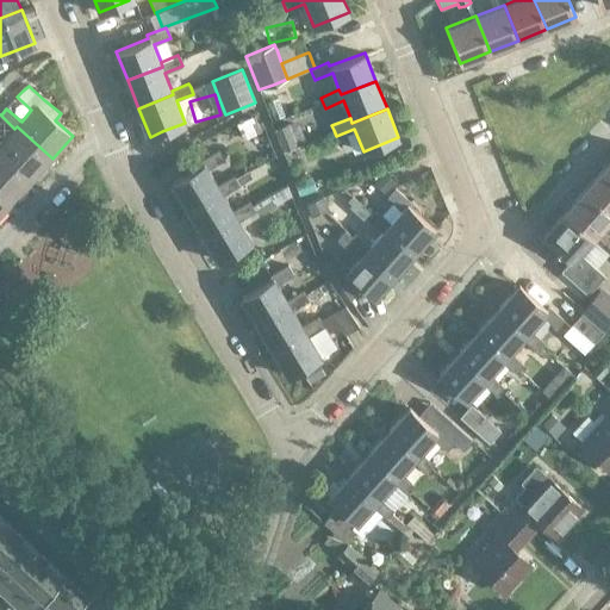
[(254,117),(236,125),(243,138),(260,131),(254,117)]
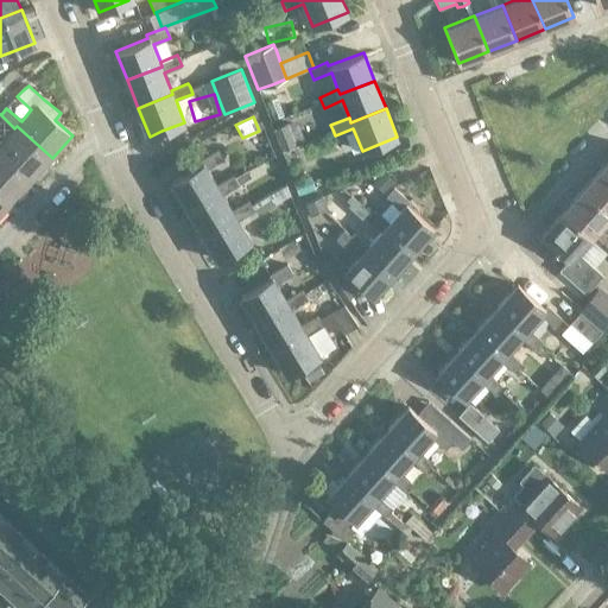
[(304,141),(296,120),(272,128),(280,151),(304,141)]
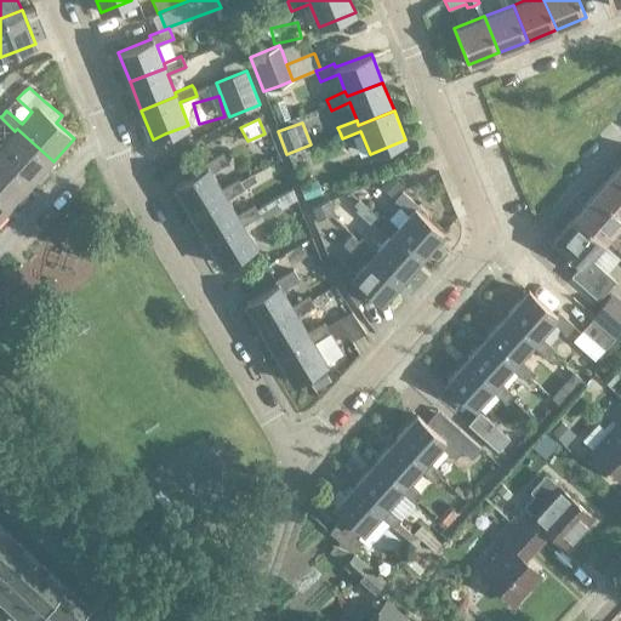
[(0,152),(34,183),(53,161),(17,129),(15,131),(1,146),(0,143),(0,152)]
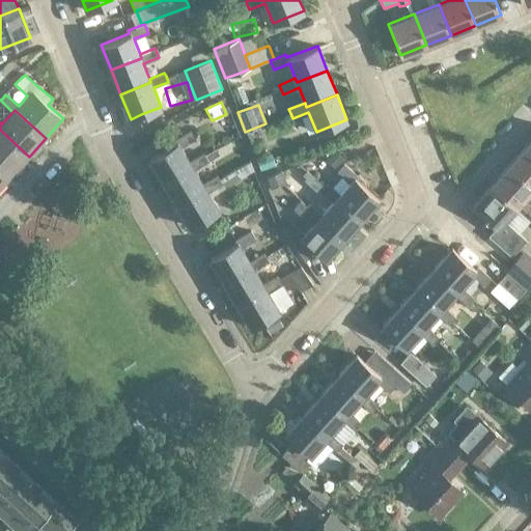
[(0,164),(11,175),(29,157),(0,130),(0,164)]
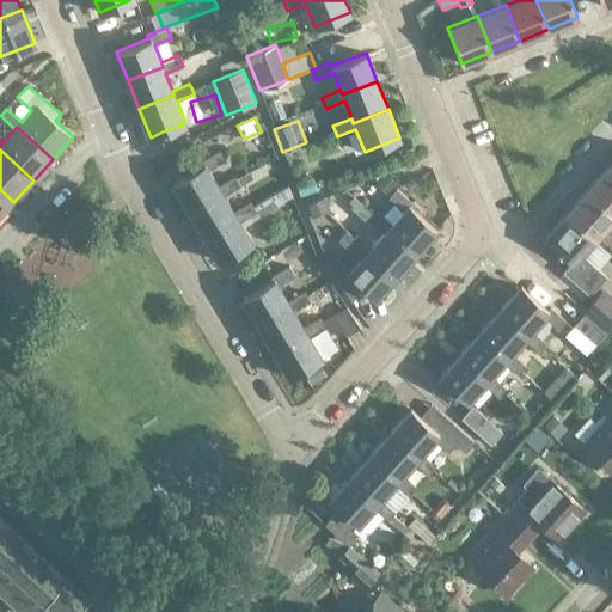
[(188,209),(220,189),(218,185),(208,169),(225,160),(219,151),(200,161),(201,165),(172,183),(188,209)]
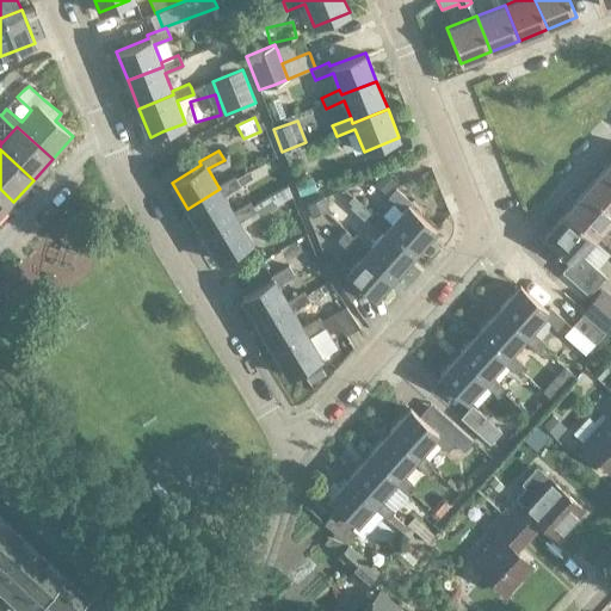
[(610,172),(605,167),(585,191),(610,214),(610,172)]
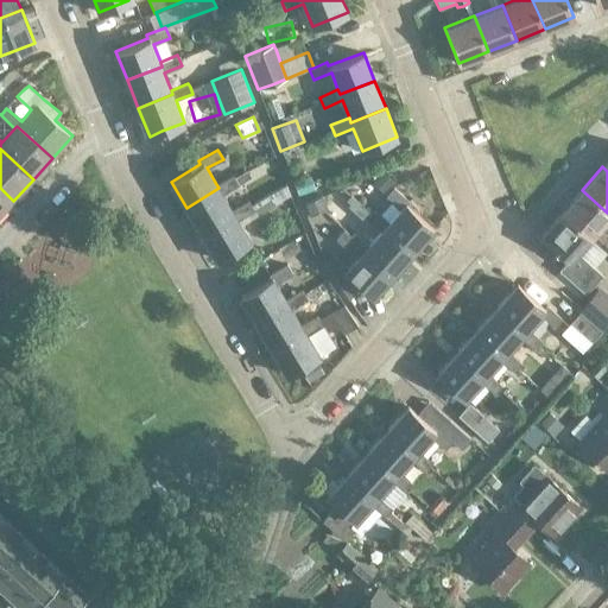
[(202,233),(234,214),(232,210),(223,195),(252,177),(248,171),(247,170),(234,177),(233,175),(216,184),(219,188),(187,208),(202,233)]
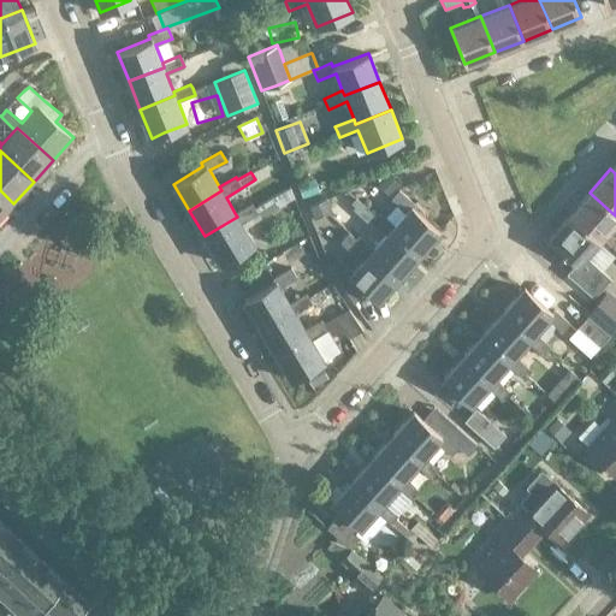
[(297,184),(302,199),(315,194),(309,179),(297,184)]
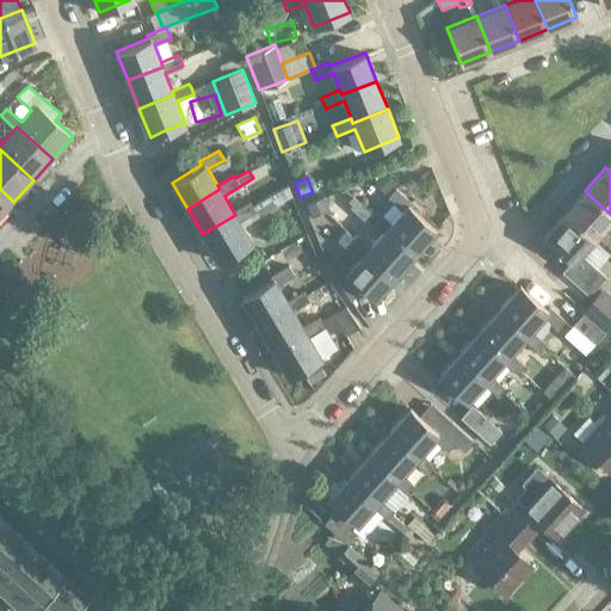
[(389,223),(387,227),(415,252),(436,229),(408,205),(407,204),(409,201),(395,187),(388,197),(402,209),(401,210),(390,222),(389,223)]
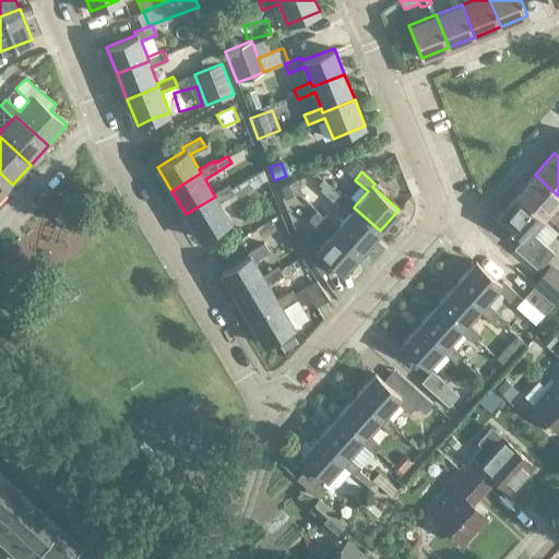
[(0,198),(12,185),(0,173),(0,198)]
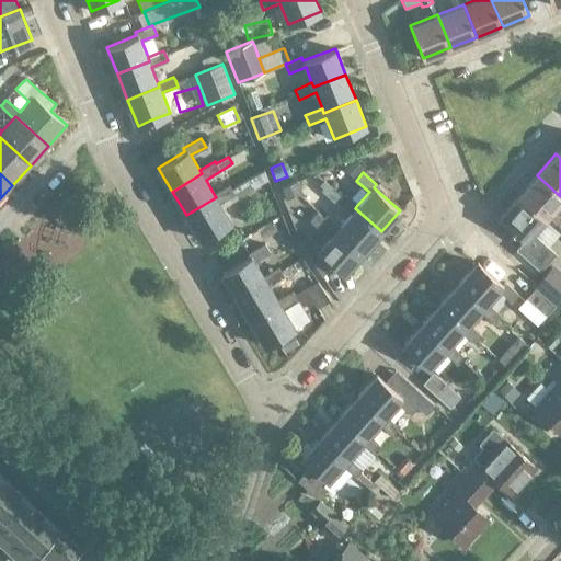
[(560,201),(560,196),(537,175),(518,196),(545,220),(560,201)]
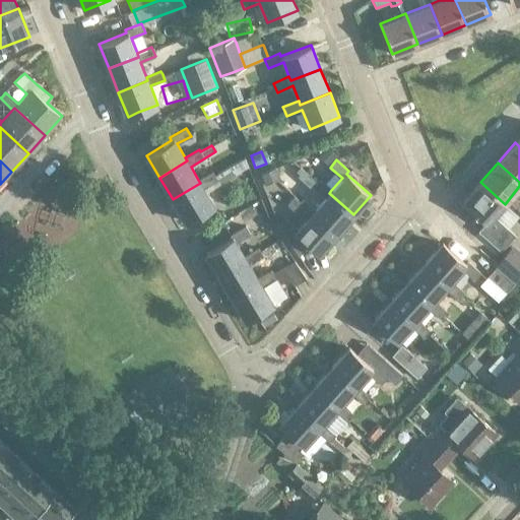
[(237,174),(232,166),(214,176),(217,180),(220,184),(237,174)]
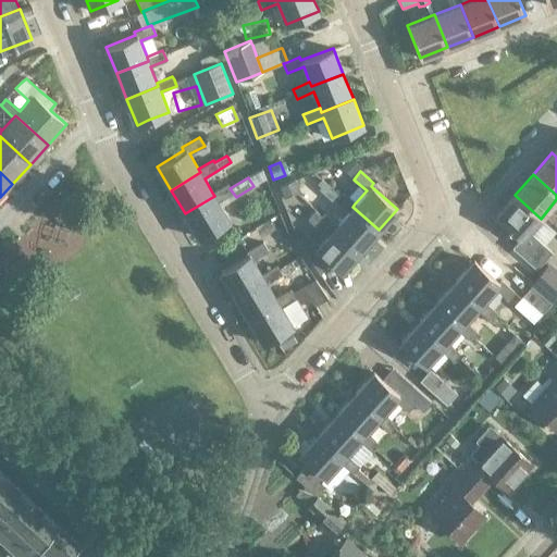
[(299,189),(295,178),(280,185),(284,196),(299,189)]
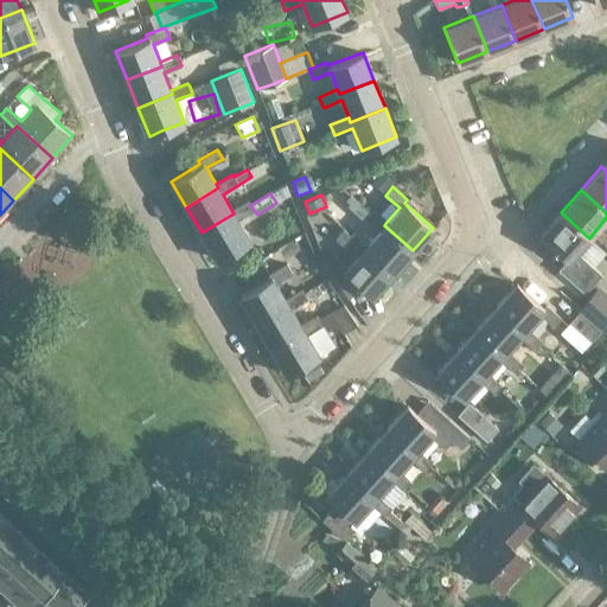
[(350,195),(346,199),(350,203),(347,205),(350,206),(363,218),(365,217),(379,231),(366,244),(364,247),(393,273),(413,250),(384,225),(387,222),(372,209),(370,212),(369,212),(356,200),(350,195)]
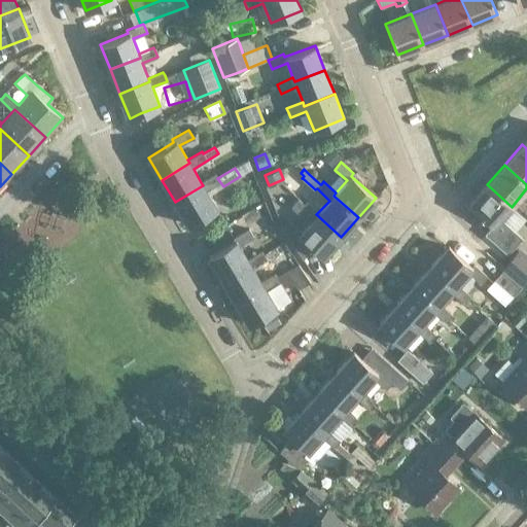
[(217,208),(206,190),(220,182),(215,174),(201,182),(203,185),(175,202),(189,225),(217,208)]
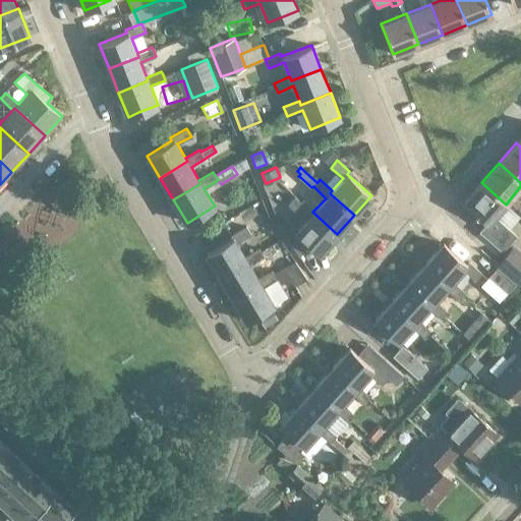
[(209,194),(222,217),(254,198),(241,176),(209,194)]
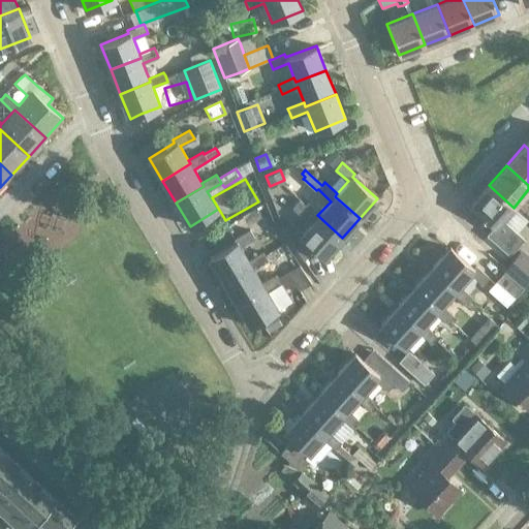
[(514,208),(489,185),(470,206),(494,227),(487,236),(509,255),(524,239),(502,220),(514,208)]
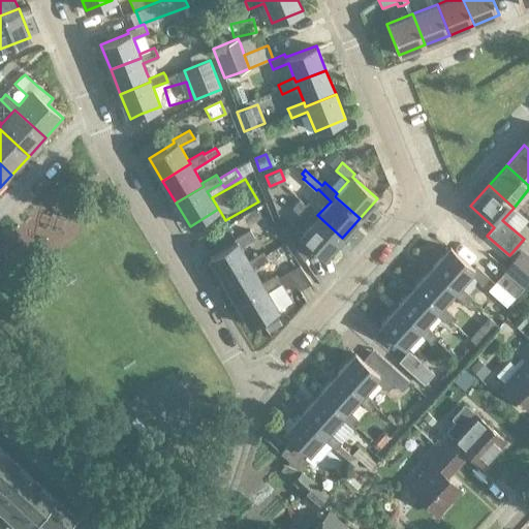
[(289,221),(283,228),(303,259),(314,248),(323,257),(342,238),(317,215),(319,213),(307,203),(305,205),(300,199),(292,208),(300,215),(310,223),(304,231),(303,232),(289,221)]
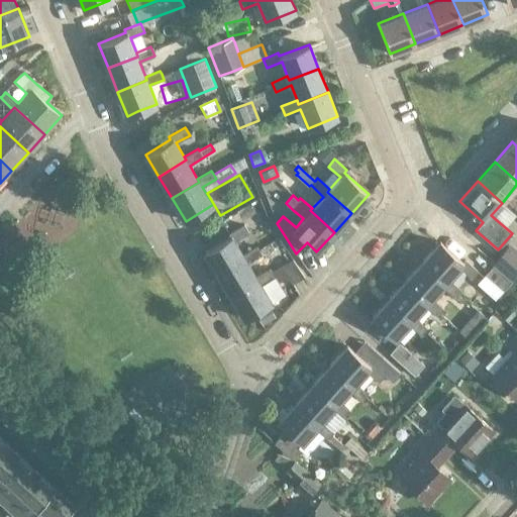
[(229,236),(204,251),(217,275),(245,257),(243,254),(234,240),(248,232),(243,224),(228,233),(229,236)]
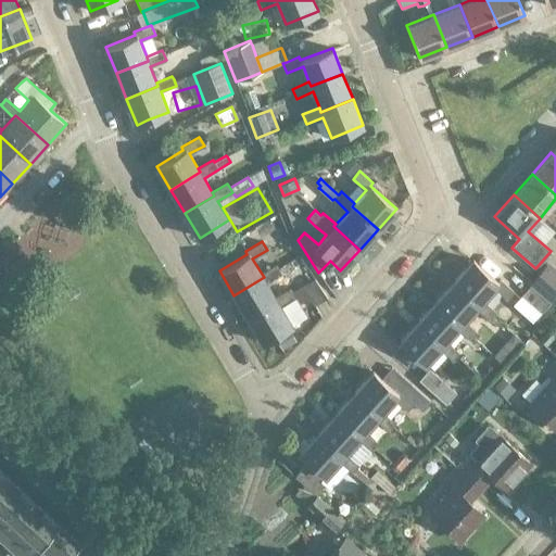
[(472,260),(454,280),(480,303),(482,301),(494,287),(502,294),(507,299),(514,292),(501,280),(498,282),(472,260)]
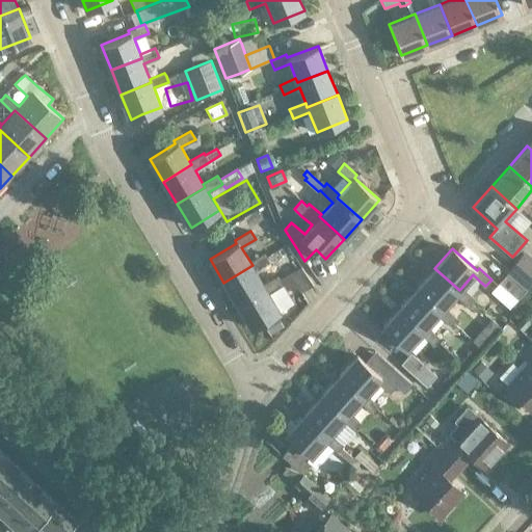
[(531,258),(524,251),(507,270),(531,292),(531,291),(531,258)]
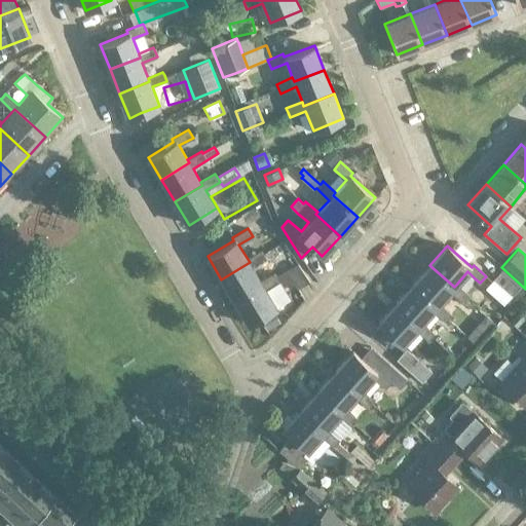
[(250,262),(221,279),(234,301),(263,285),(261,280),(253,267),(266,259),(263,254),(261,251),(248,259),(250,262)]
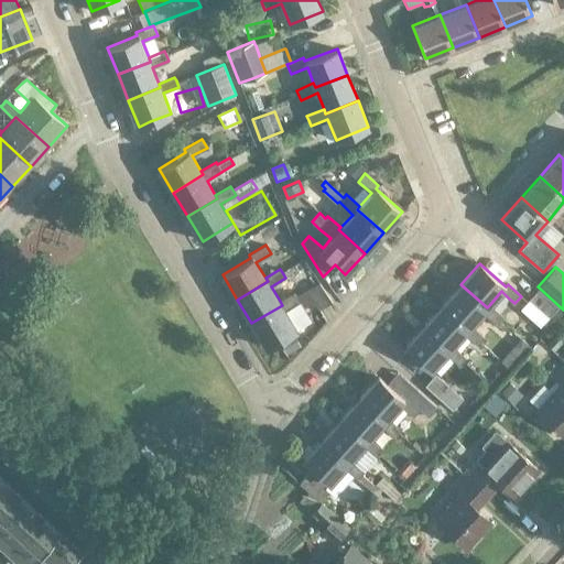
[(303,307),(327,294),(320,283),(297,296),(301,302),(300,302),(303,307)]
